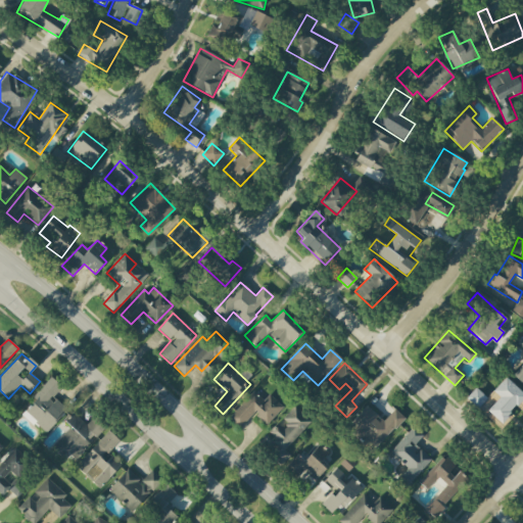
[(522,363),(513,375),(522,383),(522,363)]
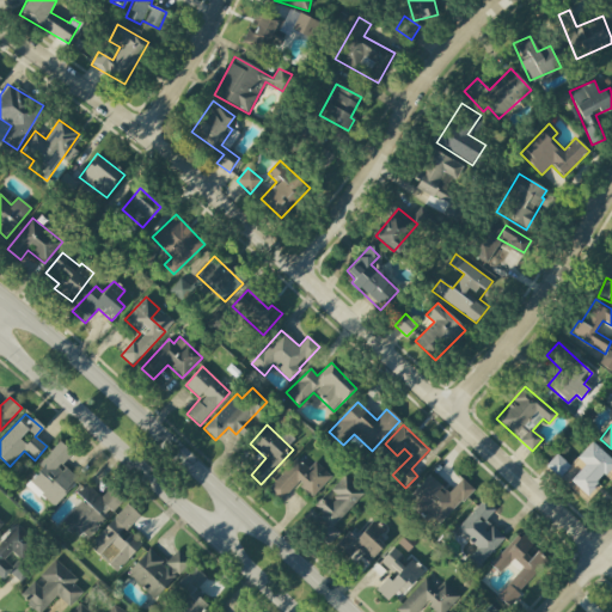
[(611,482),(611,460),(591,442),(576,458),(585,465),(569,482),(587,497),(606,477),(611,482)]
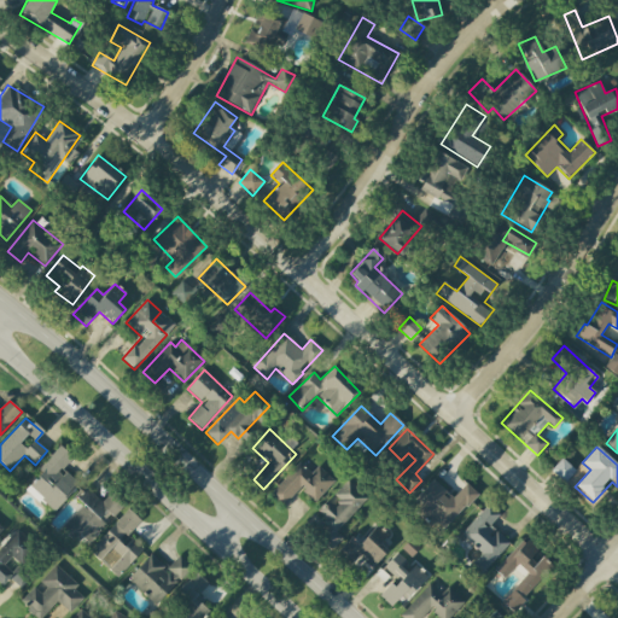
[(24,488),(53,513),(79,484),(62,468),(73,458),(62,448),(24,488)]
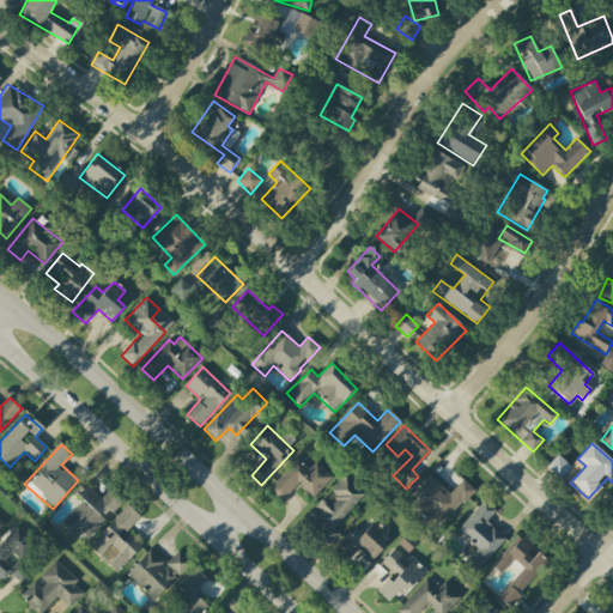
[(546,467),(559,478),(570,466),(557,455),(546,467)]
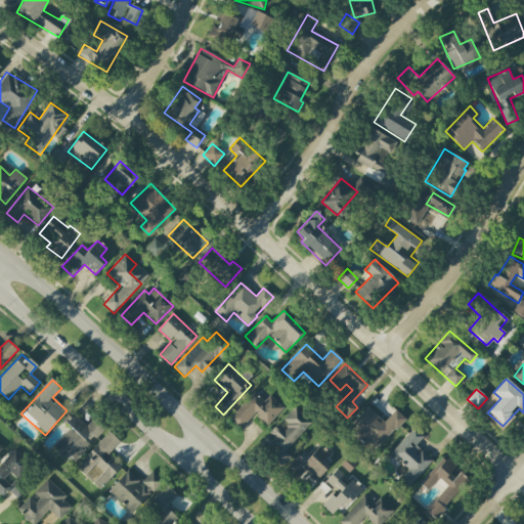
[(284,407),(269,395),(264,401),(254,392),(230,418),(242,428),(254,415),(267,426),(284,407)]
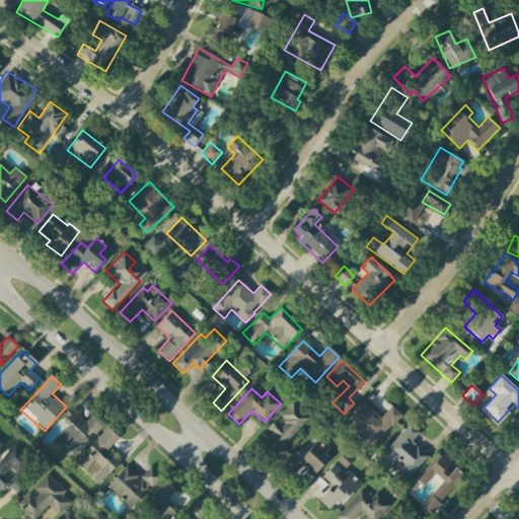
[(310,420),(292,402),(278,419),(277,418),(267,429),(274,435),(265,445),(277,456),(310,420)]
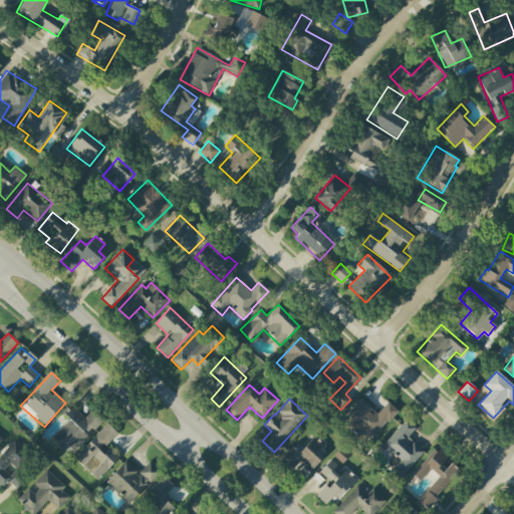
[(370,439),(397,411),(388,402),(376,414),(360,399),(341,420),(357,436),(362,431),(370,439)]
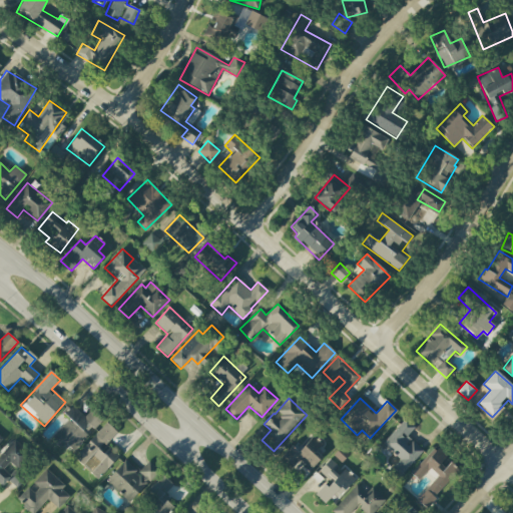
[(63,414),(68,419),(51,439),(61,449),(65,444),(73,452),(102,419),(91,409),(85,417),(71,405),(63,414)]
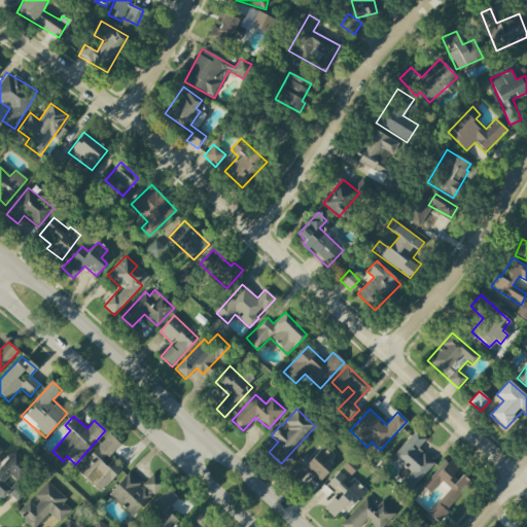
[(401,483),(410,491),(435,464),(418,448),(427,438),(417,429),(392,455),(411,472),(401,483)]
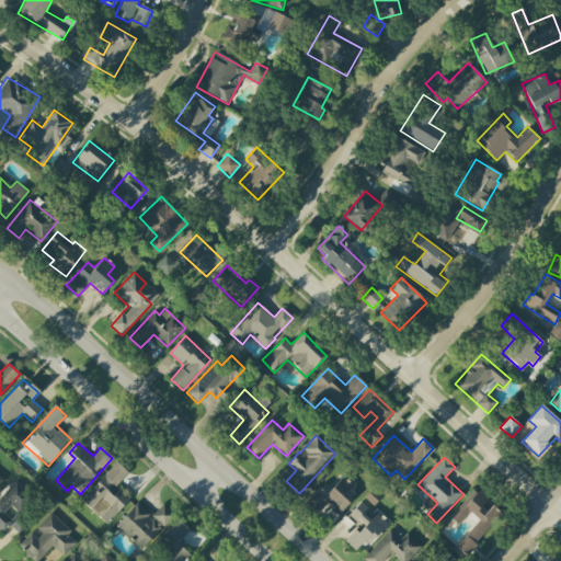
[(129,499),(115,485),(127,472),(116,462),(80,501),(106,524),(129,499)]
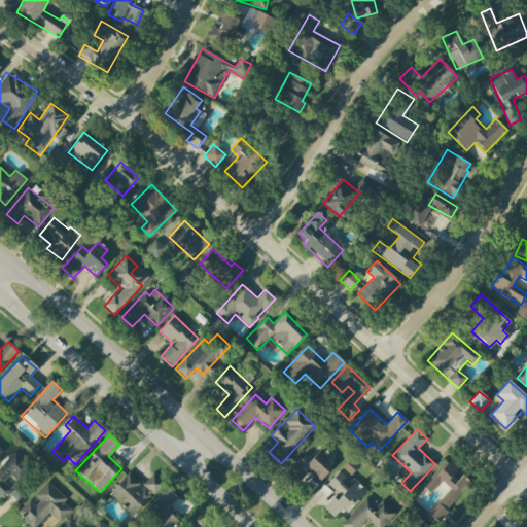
[(300,458),(286,471),(297,483),(307,471),(318,483),(330,469),(324,464),(331,457),(322,448),(306,464),(300,458)]
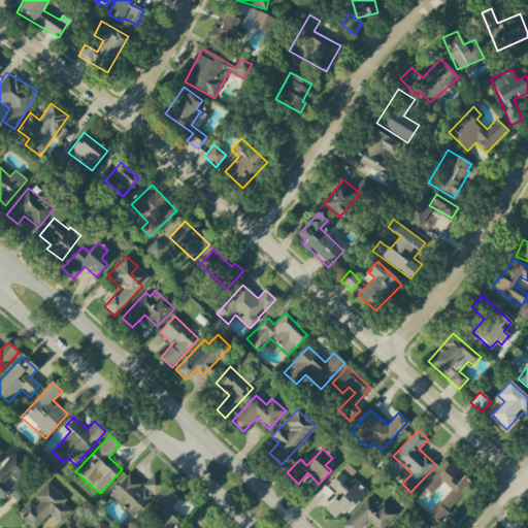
[(17,483),(30,467),(13,452),(0,466),(0,499),(1,500),(11,490),(3,483),(9,476),(17,483)]
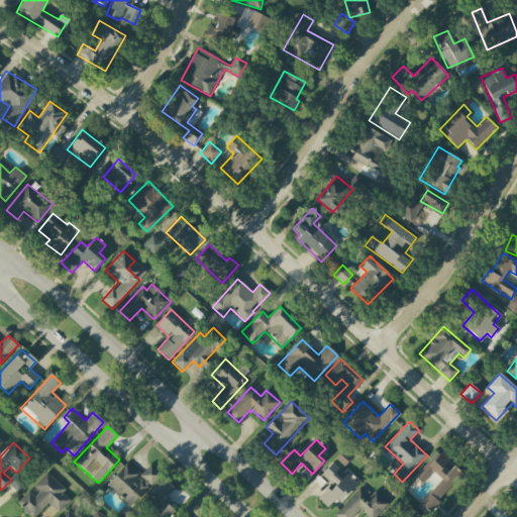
[(440,479),(419,503),(428,511),(463,474),(438,451),(414,478),(422,485),(433,473),(440,479)]
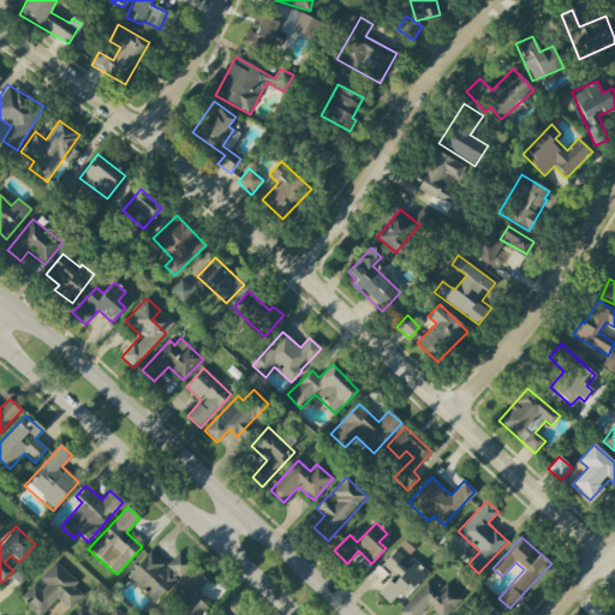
[(389,604),(399,593),(404,597),(425,574),(411,561),(408,562),(395,550),(382,566),(393,577),(377,593),(389,604)]
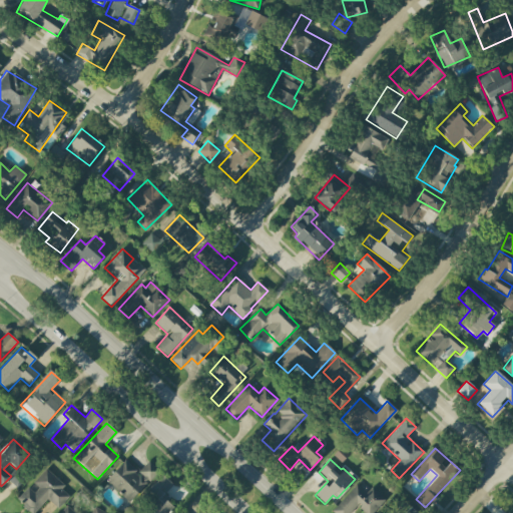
[(129,503),(159,471),(148,461),(138,472),(125,460),(105,481),(129,503)]
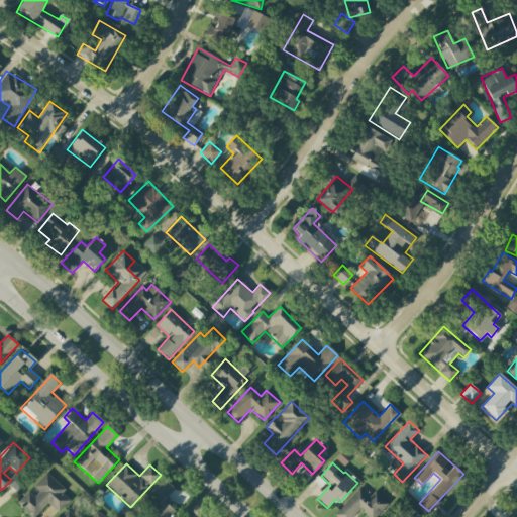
[(59,513),(70,500),(62,493),(66,490),(45,473),(30,490),(29,489),(16,504),(30,516),(34,516),(47,503),(59,513)]
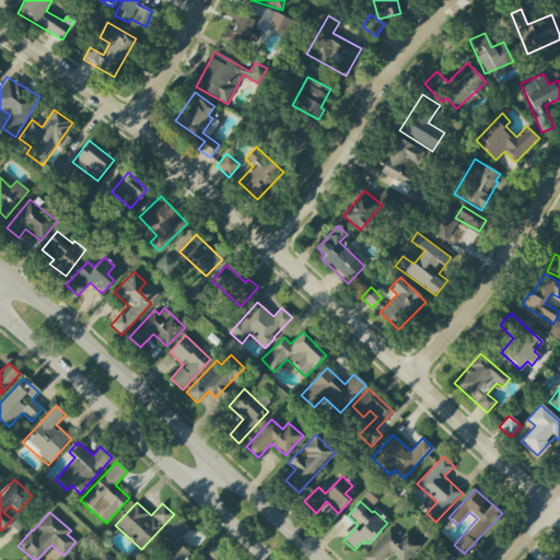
[(178,540),(189,529),(177,518),(152,545),(161,553),(154,559),(183,559),(190,552),(178,540)]
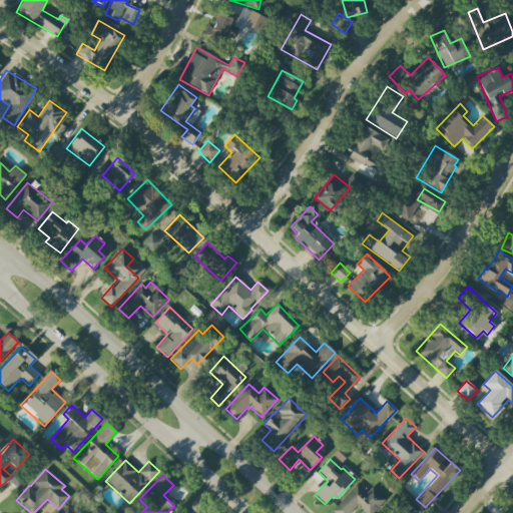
[(373,512),(386,501),(372,488),(367,493),(357,484),(332,511),(333,512),(350,512),(357,506),(364,512),(373,512)]
